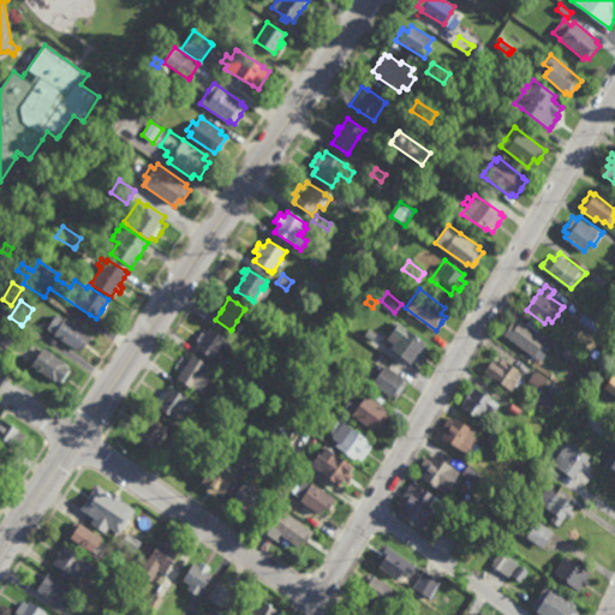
[(597,332),(578,318),(579,318),(580,316),(580,315),(585,309),(586,309),(604,322),(597,332)]
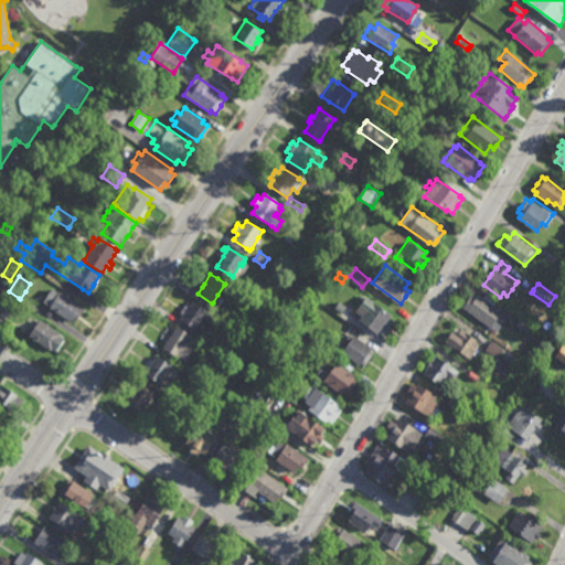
[(59,291),(59,290),(80,304),(78,306),(84,309),(78,317),(77,318),(75,321),(71,319),(70,321),(48,307),(49,306),(43,301),(42,300),(44,298),(51,286),(59,291)]
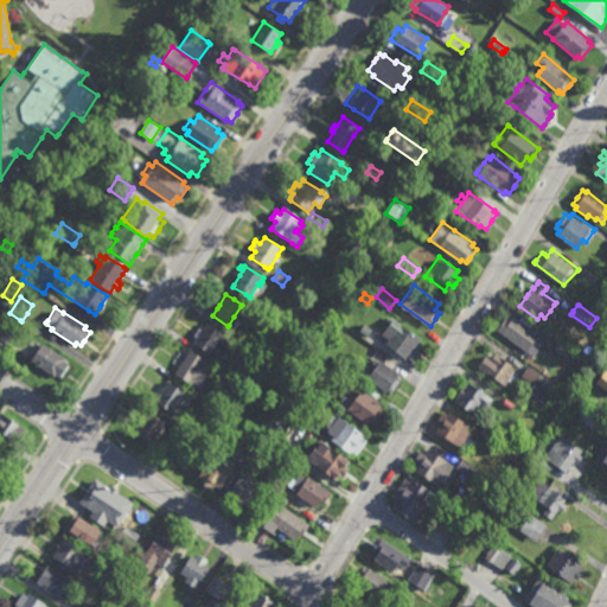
[(344,320),(338,315),(343,308),(350,313),(344,320)]
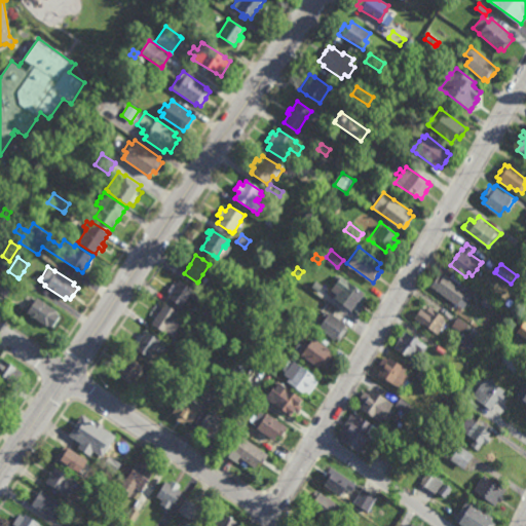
[(460,283),(462,279),(464,277),(472,284),(466,290),(464,293),(456,303),(430,285),(430,284),(434,279),(435,277),(440,271),(442,268),(460,283)]
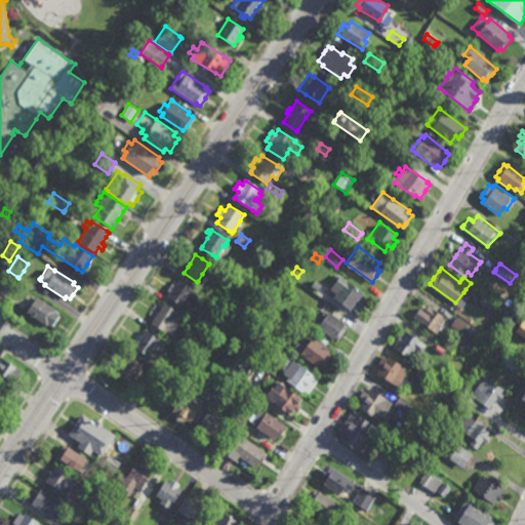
[(338,275),(340,273),(364,290),(362,292),(366,295),(362,300),(360,305),(354,312),(333,297),(333,296),(333,295),(336,292),(329,288),(335,279),(332,276),(335,272),(338,275)]
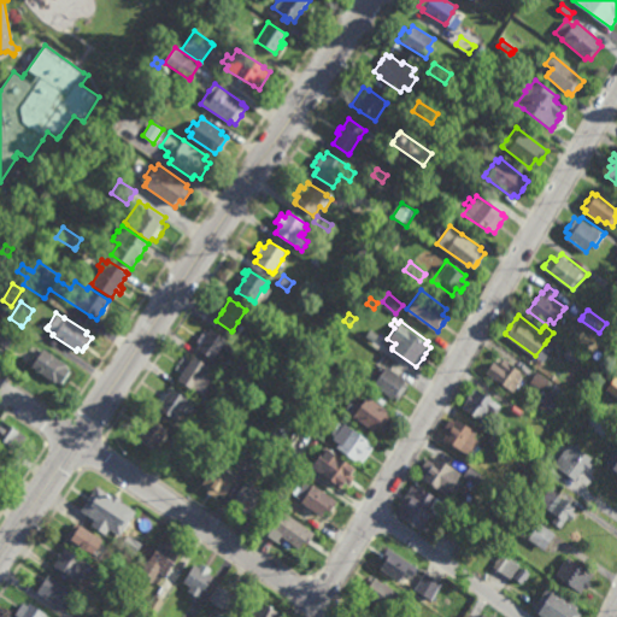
[(6,347),(0,342),(0,331),(5,324),(6,324),(17,331),(7,344),(6,347)]
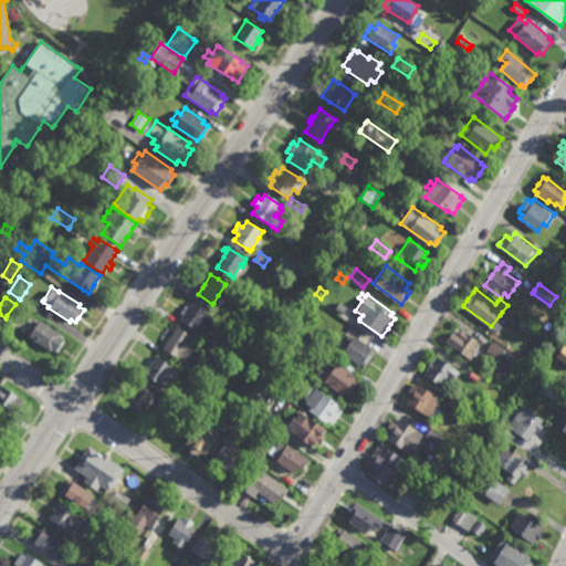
[(208,310),(216,315),(210,323),(209,322),(203,317),(197,327),(195,331),(179,321),(179,320),(184,314),(180,312),(182,308),(186,305),(188,306),(192,301),(194,300),(208,310)]
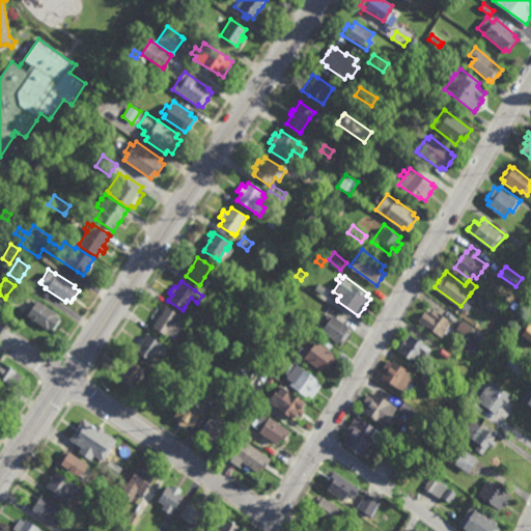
[(496,311),(485,304),(485,303),(490,298),(491,297),(501,305),(496,311)]
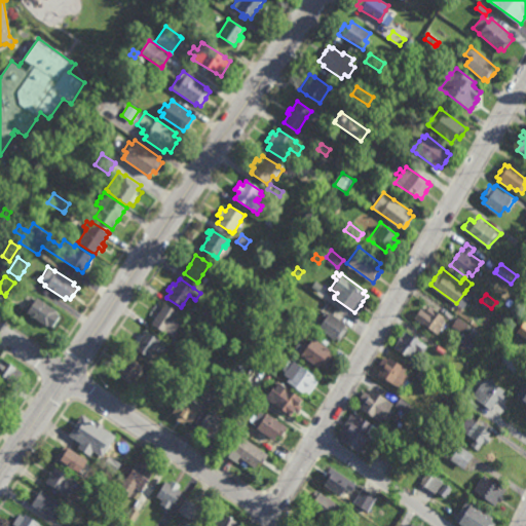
[(53,326),(51,325),(49,327),(47,325),(46,326),(26,311),(34,299),(36,296),(57,310),(55,311),(60,314),(59,315),(61,315),(55,322),(54,324),(53,326)]
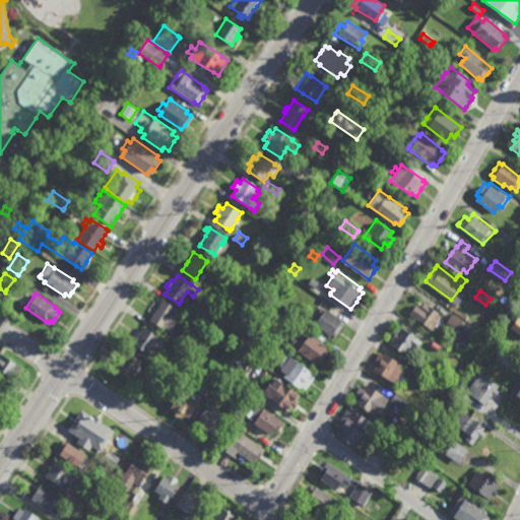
[(175,307),(175,308),(175,309),(181,313),(185,316),(183,320),(179,317),(170,333),(169,332),(168,332),(149,321),(149,320),(153,314),(147,311),(149,308),(150,306),(152,302),(158,305),(163,300),(168,303),(175,307)]
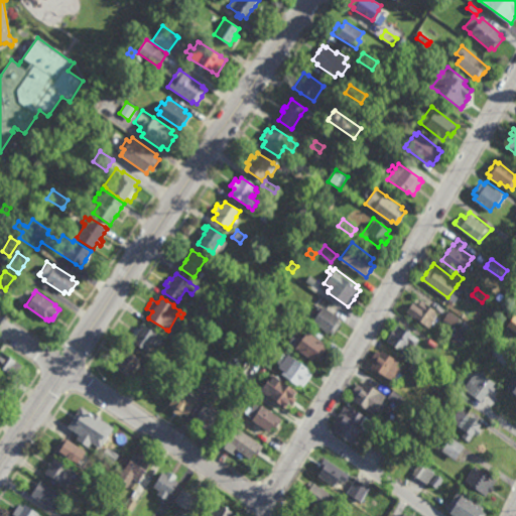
[(430,304),(439,311),(436,314),(433,318),(432,320),(431,323),(429,327),(406,310),(412,301),(417,304),(420,299),(420,298),(430,304)]
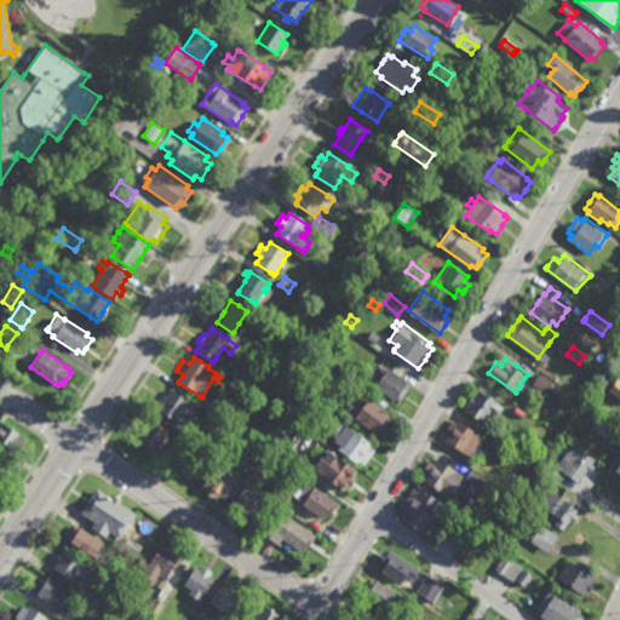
[(319,373),(316,366),(327,361),(331,368),(319,373)]
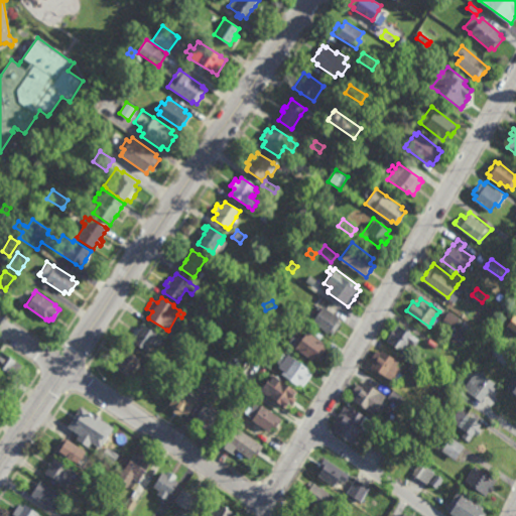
[(206,327),(189,315),(190,315),(194,310),(198,304),(207,302),(217,309),(206,327)]
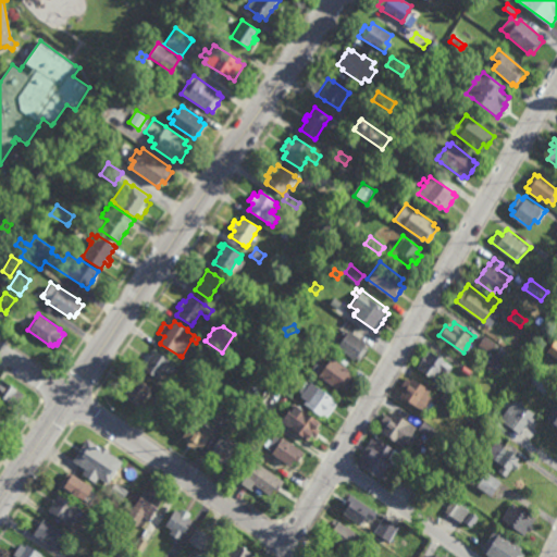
[(347,330),(348,327),(366,341),(366,342),(364,344),(369,346),(363,353),(362,355),(360,359),(356,356),(354,358),(332,343),(333,341),(331,339),(335,334),(337,335),(341,329),(343,327),(347,330)]
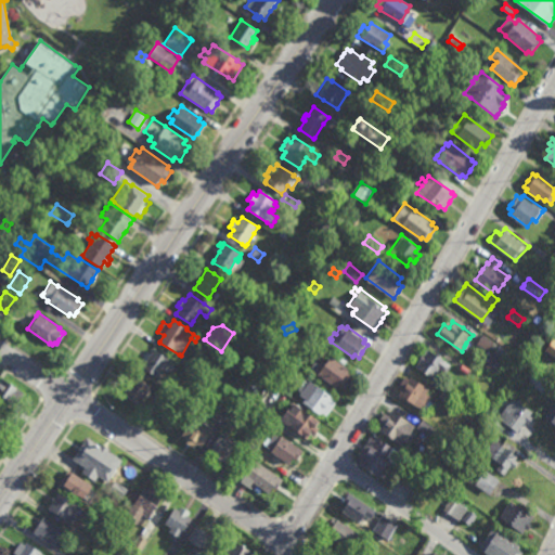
[(494,348),(491,346),(488,350),(478,343),(477,341),(485,333),(498,344),(494,348)]
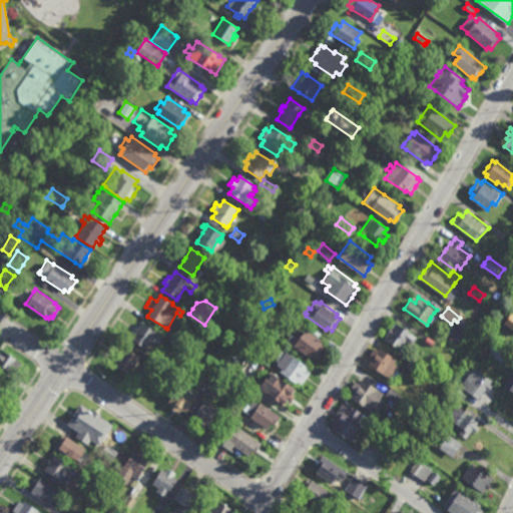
[(512,328),(504,322),(512,311),(512,328)]
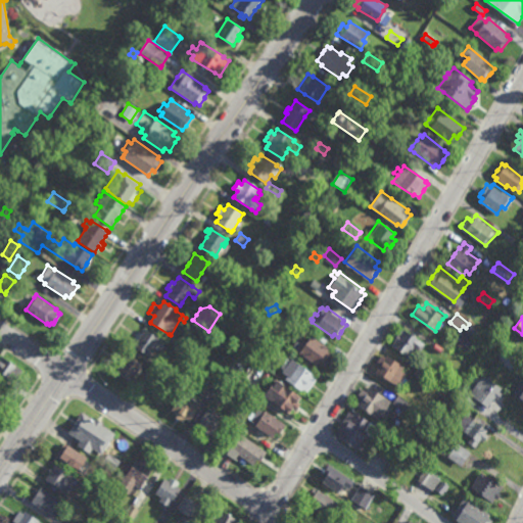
[(472,338),(464,333),(471,324),(479,330),(472,338)]
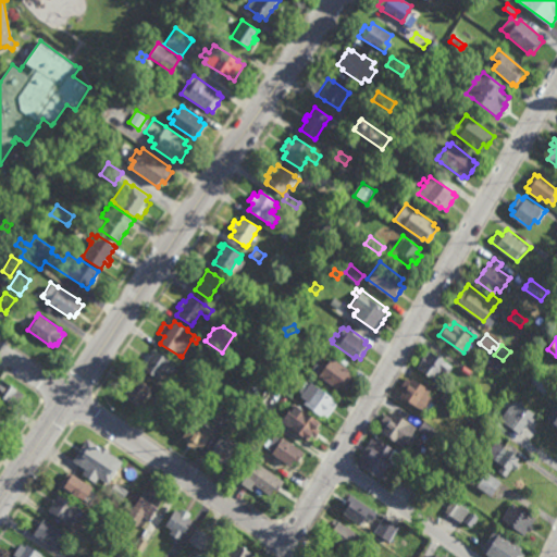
[(444,357),(453,364),(447,373),(441,369),(434,379),(417,368),(421,360),(420,359),(420,358),(422,357),(423,354),(424,355),(429,348),(437,353),(438,354),(444,357)]
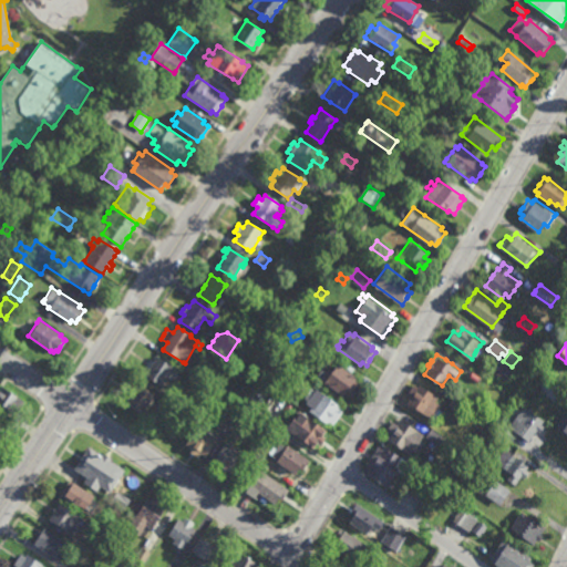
[(173,366),(160,385),(160,387),(144,375),(148,369),(145,366),(146,363),(147,361),(150,358),(154,361),(157,356),(173,366)]
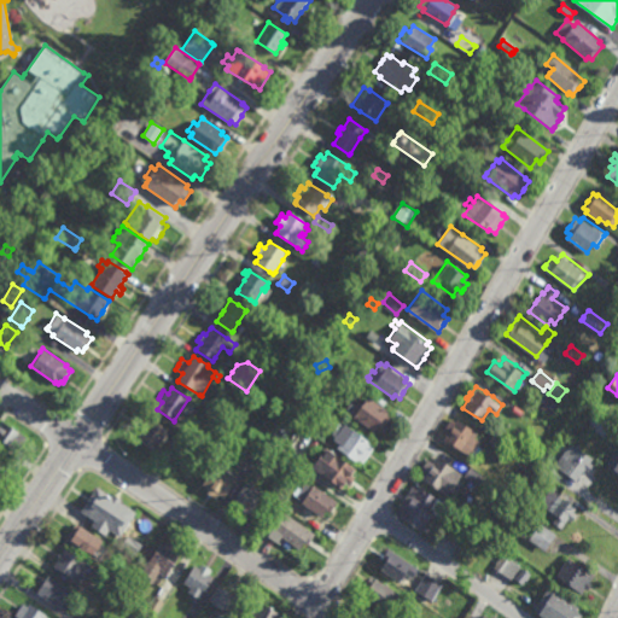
[(380,430),(375,427),(373,430),(353,415),(354,414),(359,407),(368,394),(374,400),(389,409),(389,410),(386,413),(390,415),(390,417),(385,424),(380,430)]
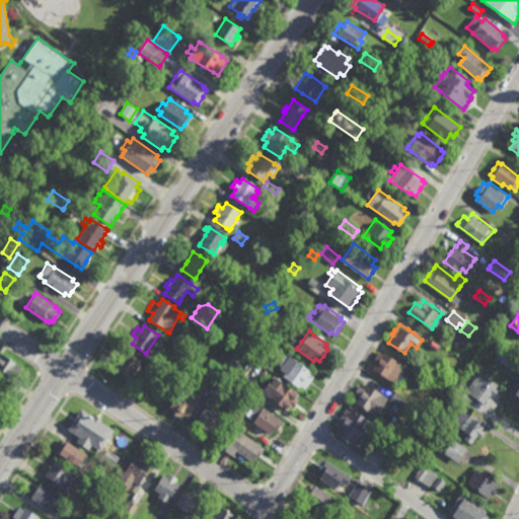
[(437,354),(427,347),(429,344),(432,340),(433,338),(443,345),(437,354)]
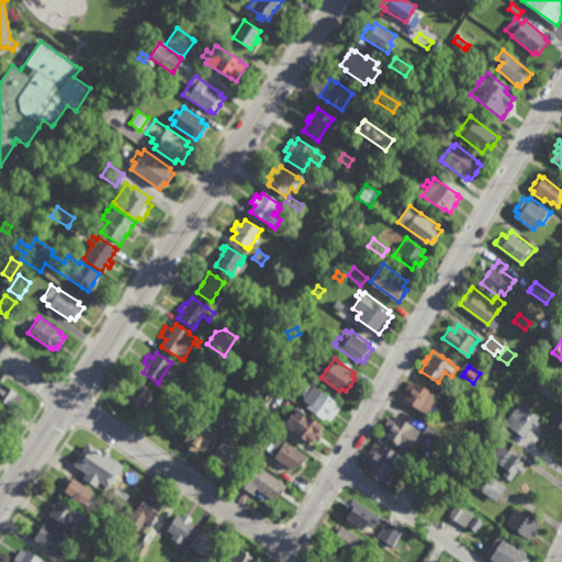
[(543,377),(544,374),(558,384),(549,397),(536,388),(538,385),(534,382),(540,374),(543,377)]
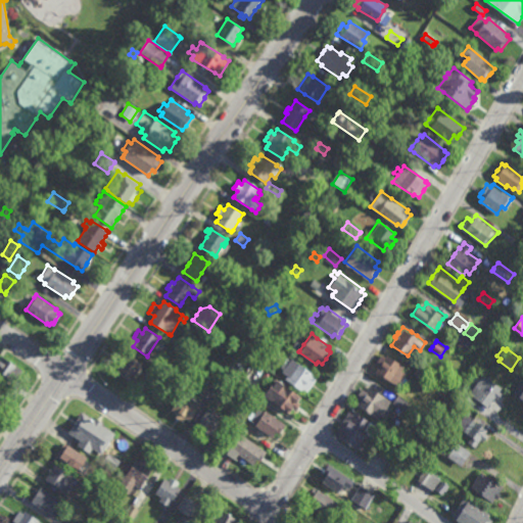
[(385,355),(386,353),(394,358),(409,369),(408,371),(405,376),(407,377),(408,378),(409,378),(403,386),(399,383),(397,385),(375,370),(377,367),(374,365),(377,360),(382,353),(382,352),(385,355)]
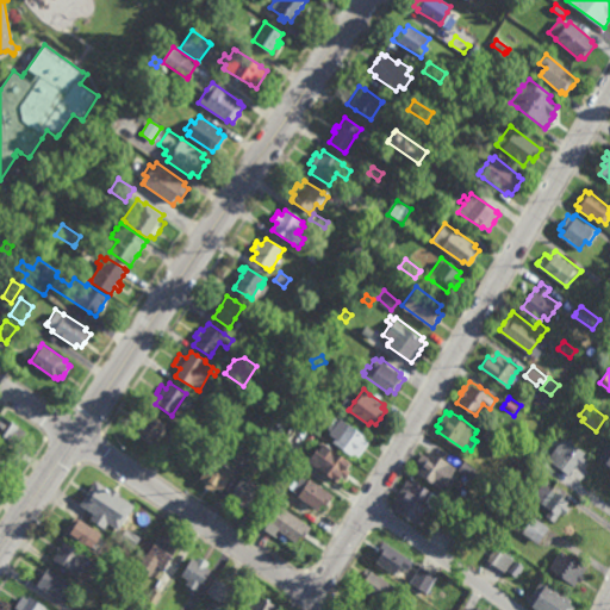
[(161,439),(157,436),(157,437),(153,444),(151,446),(134,434),(138,427),(145,417),(148,412),(157,417),(165,423),(162,427),(167,429),(166,431),(163,435),(161,439)]
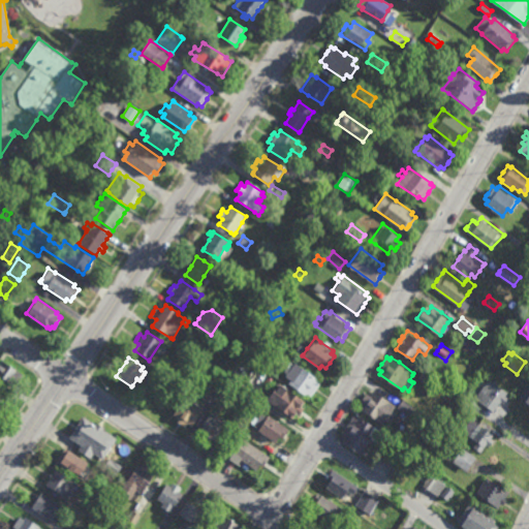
[(14,385),(7,380),(6,381),(0,377),(0,361),(1,360),(23,374),(14,385)]
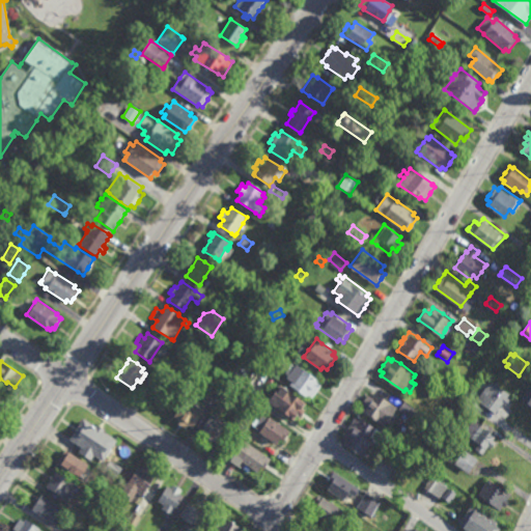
[(316,390),(313,393),(311,392),(308,396),(284,379),(287,374),(284,372),(290,363),(294,365),(296,362),(318,379),(316,381),(320,384),(317,389),(316,390)]
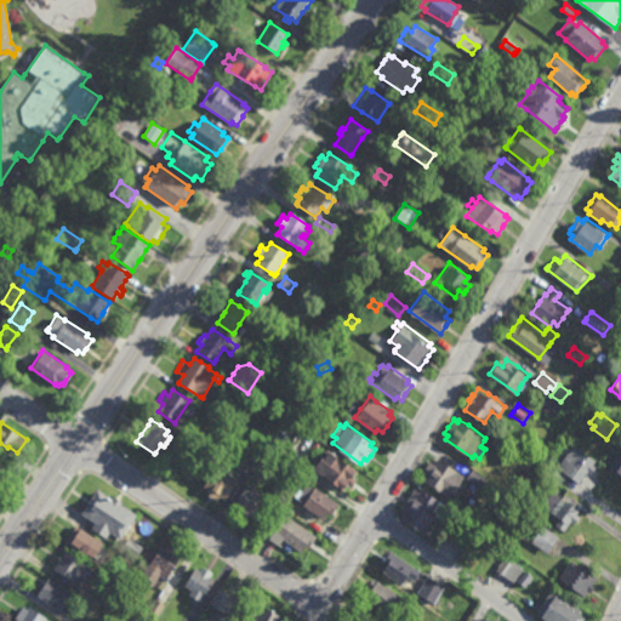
[(502,453),(490,445),(490,444),(496,437),(496,436),(508,444),(502,453)]
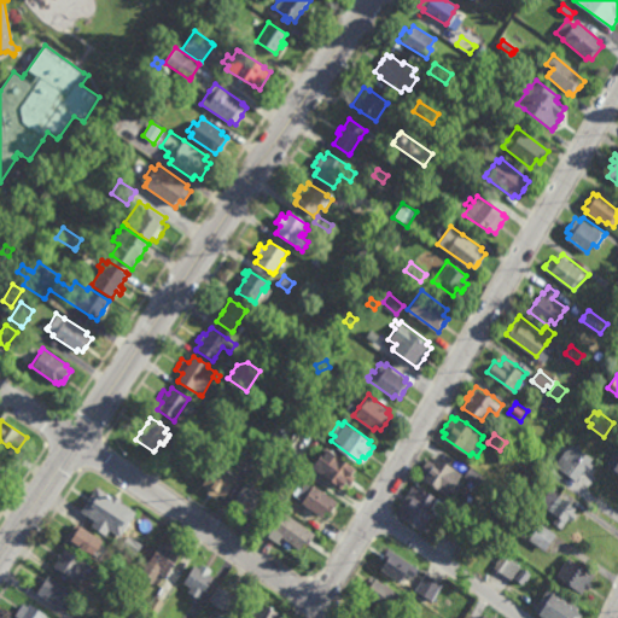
[(255,464),(237,453),(233,450),(244,435),(264,448),(255,464)]
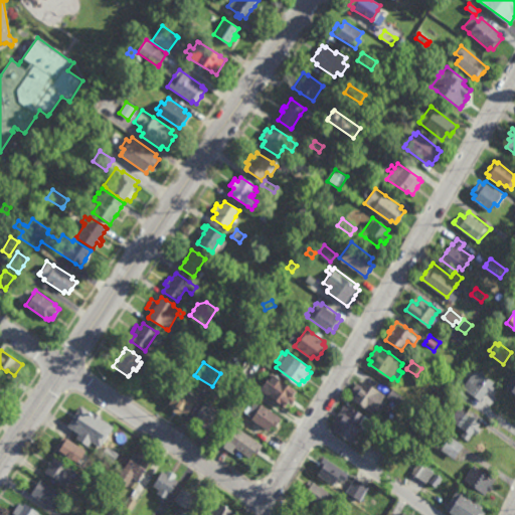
[(151,376),(146,373),(149,368),(155,371),(151,376)]
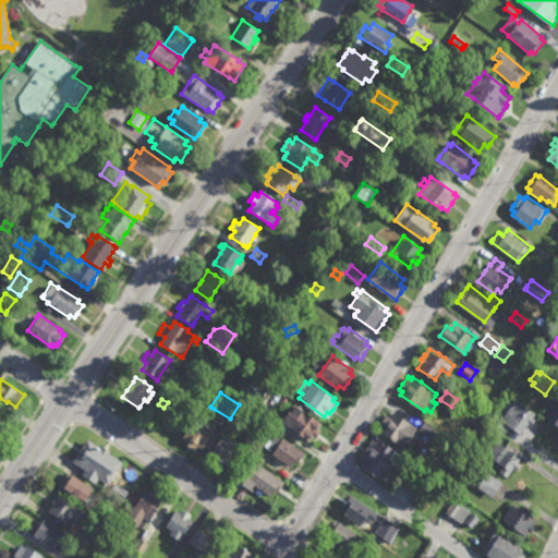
[(535,420),(531,425),(524,435),(512,427),(510,431),(507,428),(504,434),(502,433),(492,425),(498,416),(499,416),(501,419),(508,408),(514,400),(516,399),(538,415),(535,420)]
